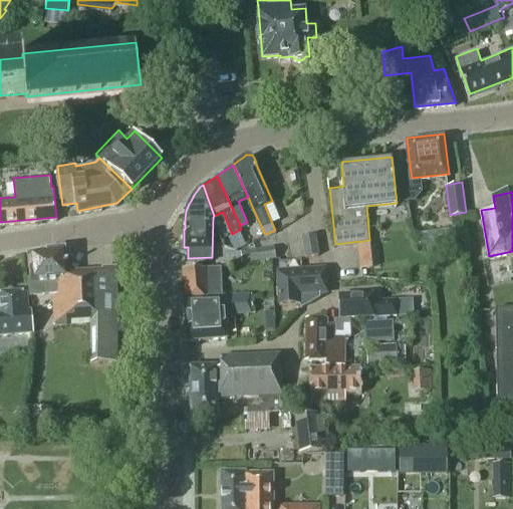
[(420,232),(457,230),(456,215),(419,217),(420,232)]
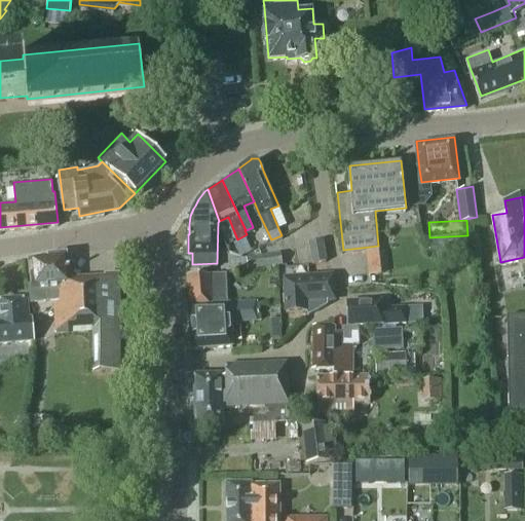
[(308,239),(312,260),(326,258),(323,236),(308,239)]
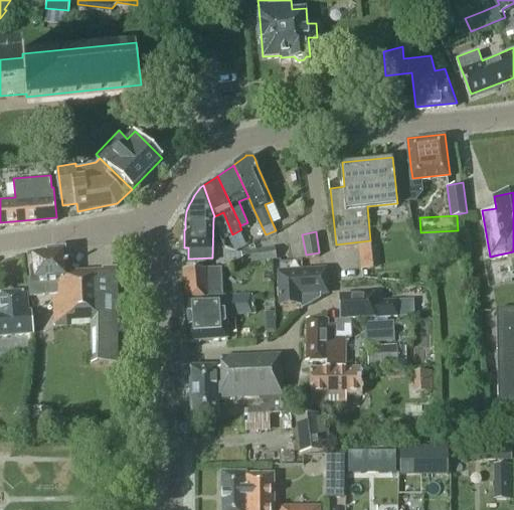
[(240,249),(242,262),(277,257),(275,244),(240,249)]
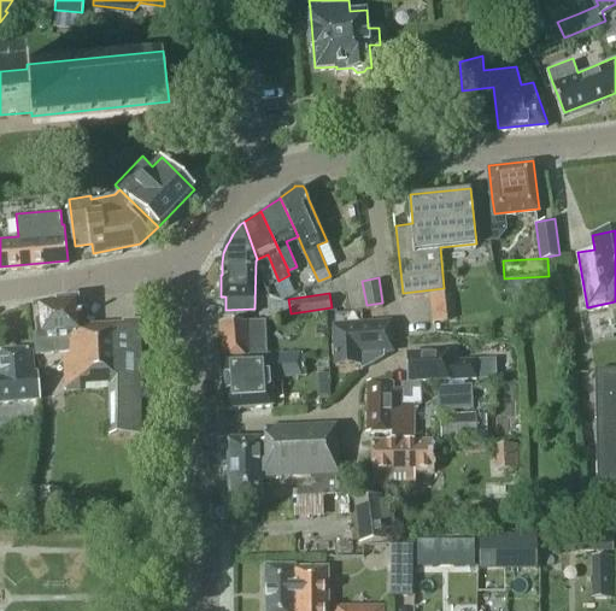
[(139,372),(140,317),(124,317),(124,321),(82,323),(80,294),(35,300),(39,305),(41,333),(35,333),(37,353),(65,352),(66,385),(110,381),(110,430),(140,430),(139,372)]
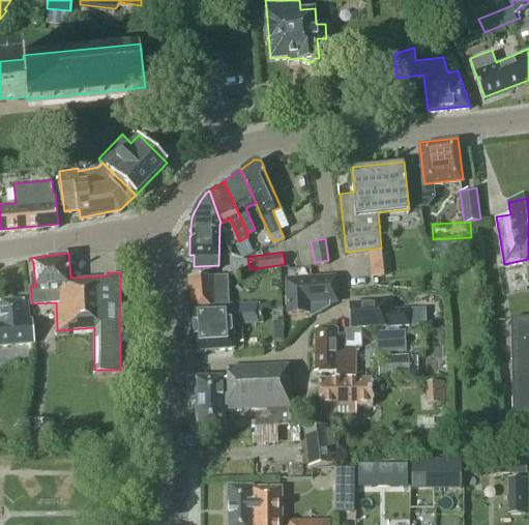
[(211,272),(187,273),(193,348),(217,347),(234,346),(231,302),(229,302),(228,271),(211,272)]
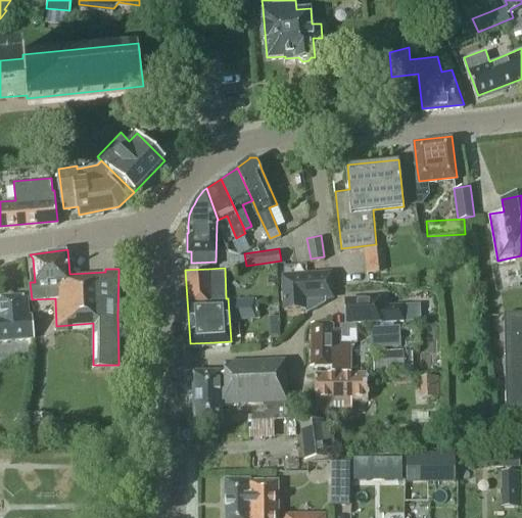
[(306,310),(326,299),(325,295),(333,294),(331,270),(283,272),(283,274),(285,307),(305,305),(306,310)]
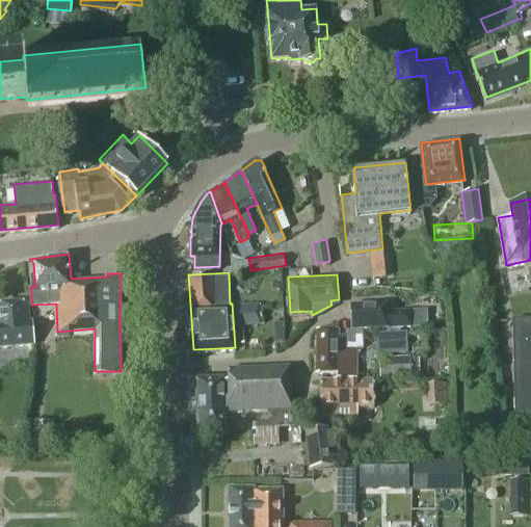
[(0,343),(34,341),(32,317),(25,318),(24,299),(0,300),(0,343)]
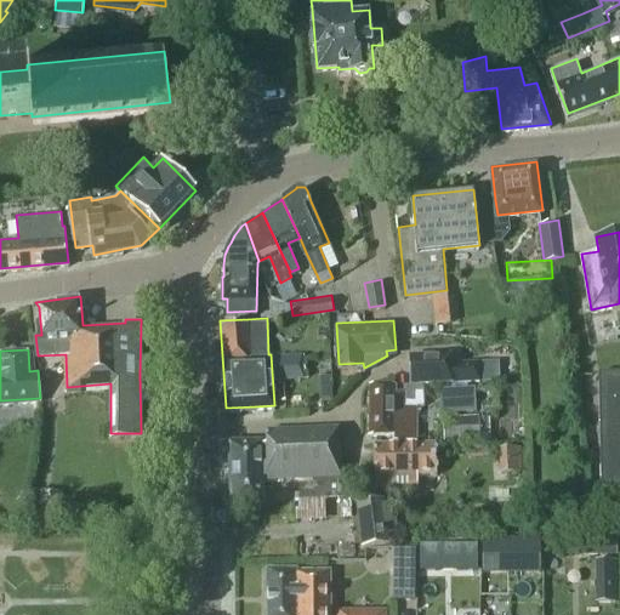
[(500,359),(479,360),(479,359),(453,360),(453,351),(411,352),(413,381),(454,379),(454,377),(501,376),(500,359)]
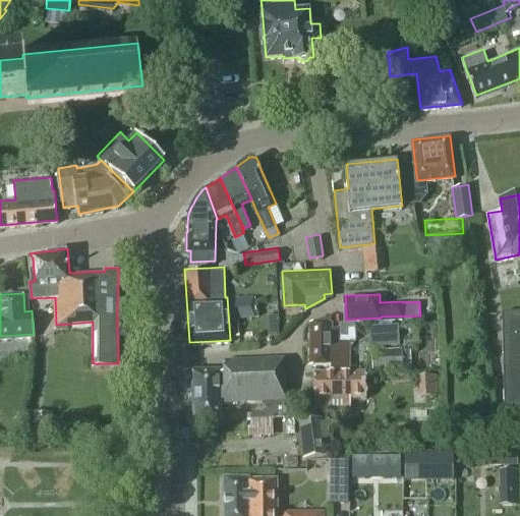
[(519,308),(503,308),(505,405),(519,405),(519,308)]
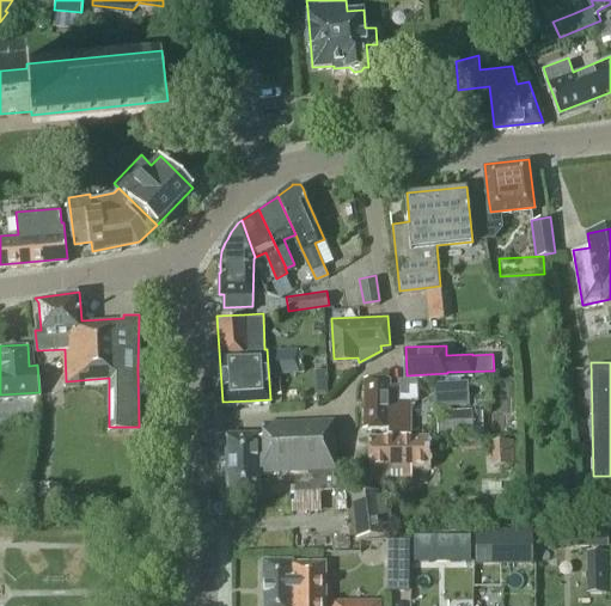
[(390,432),(399,433),(410,433),(411,397),(399,397),(399,385),(391,385),(391,377),(366,375),(365,426),(390,427),(390,432)]
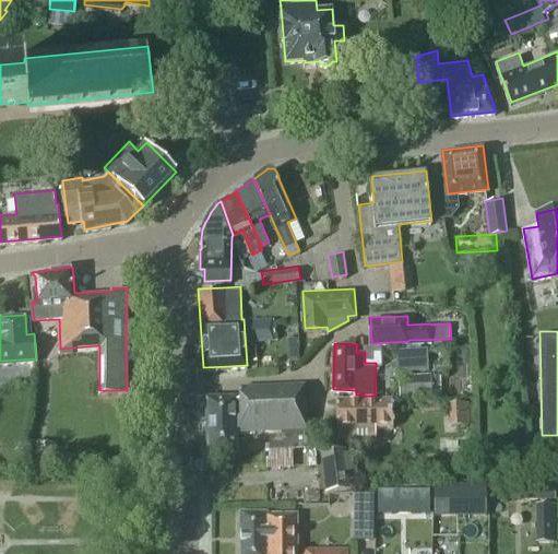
[(432,391),(431,377),(400,378),(400,392),(432,391)]
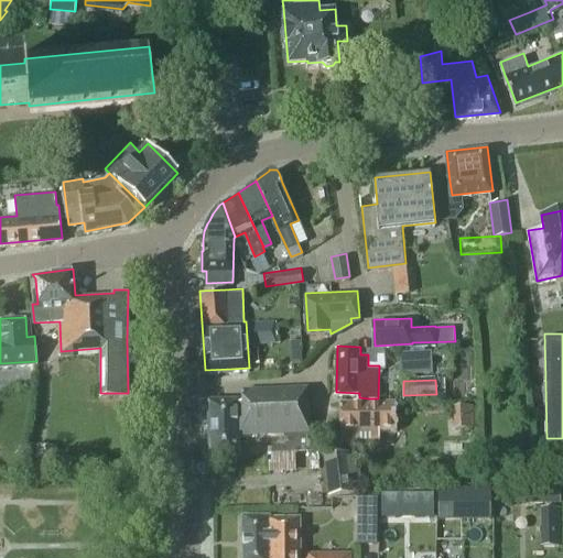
[(268,450),(320,448),(318,430),(311,430),(309,385),(242,387),(244,398),(209,400),(212,455),(240,453),(239,434),(268,433),(268,450)]
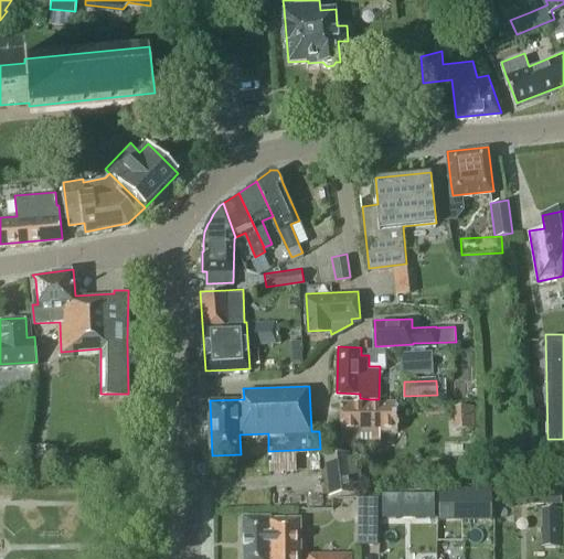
[(425,400),(426,412),(445,411),(444,399),(425,400)]
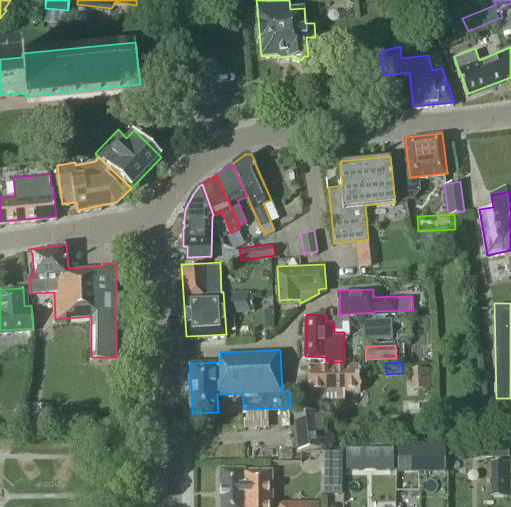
[(343,388),(361,387),(361,363),(309,364),(310,398),(344,398),(343,388)]
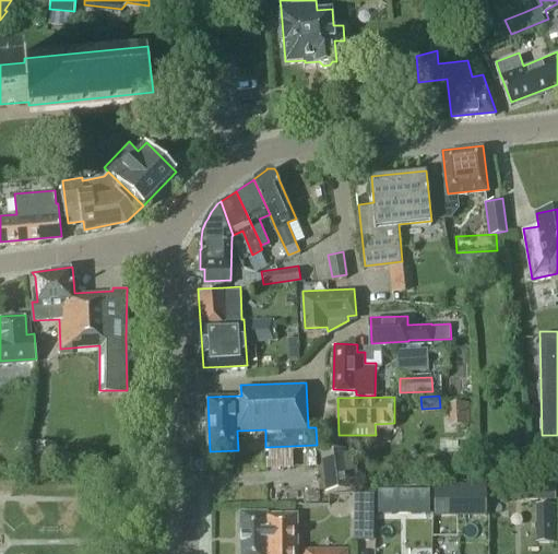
[(321,448),(325,488),(348,486),(347,476),(357,475),(354,449),(346,450),(345,446),(321,448)]
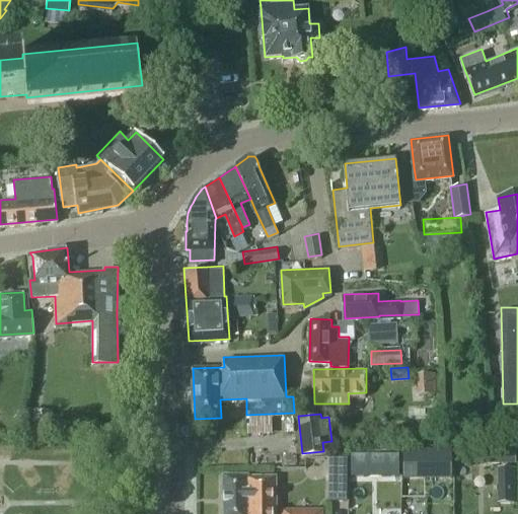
[(515,441),(486,441),(486,457),(515,457),(515,441)]
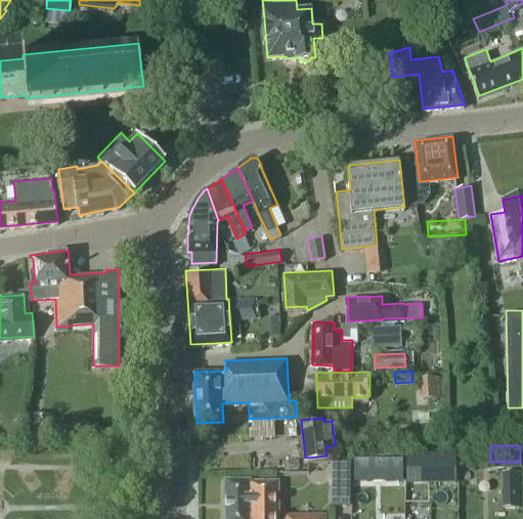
[(349,460),(333,460),(332,473),(348,474),(349,460)]
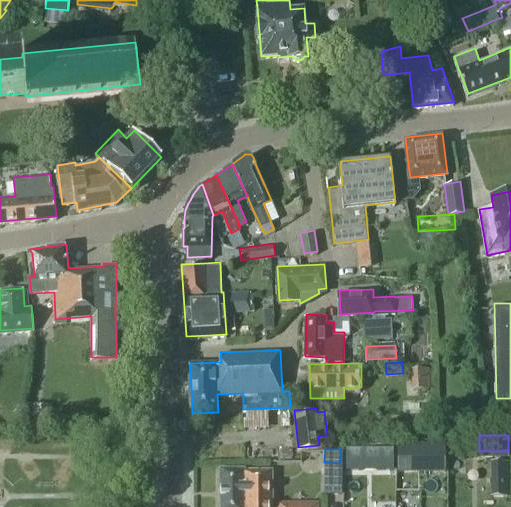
[(269,506),(269,469),(245,469),(245,468),(222,468),(221,506),(269,506)]
